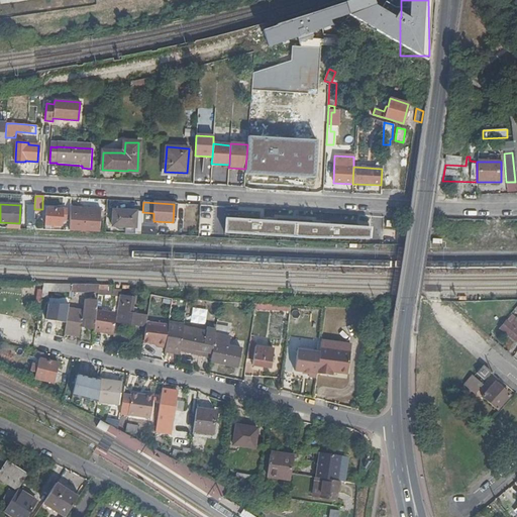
[(27,205),(26,229),(34,229),(34,209),(34,205),(27,205)]
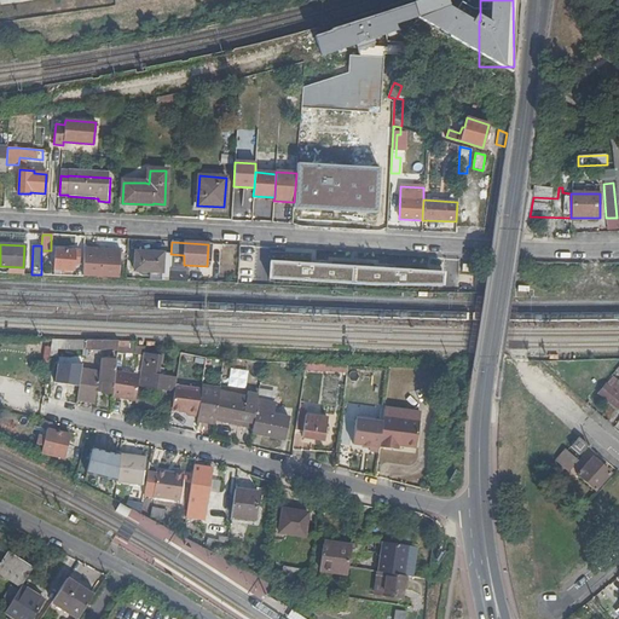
[(85,273),(116,275),(119,250),(86,248),(85,273)]
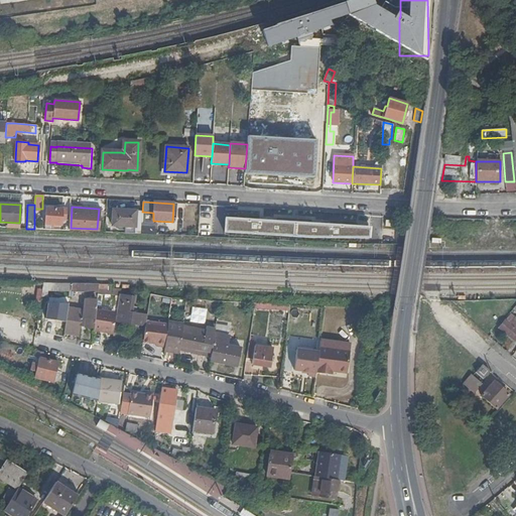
[(66,219),(67,209),(46,208),(45,224),(46,224),(59,225),(61,225),(62,219),(66,219)]
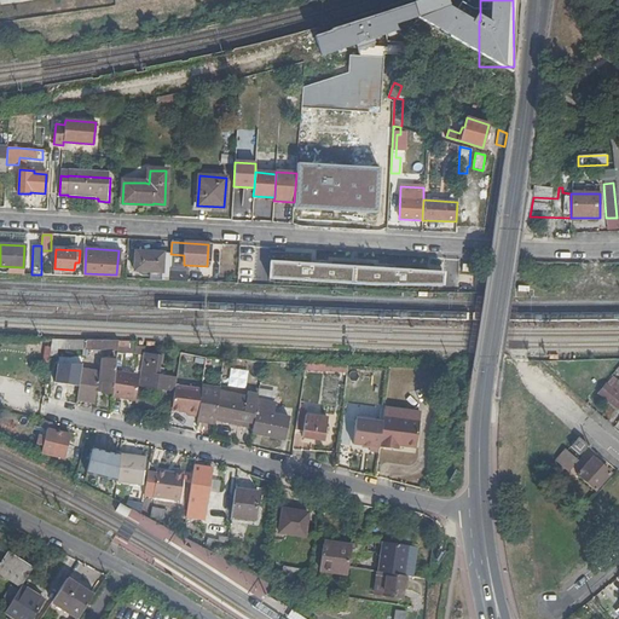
[(171,267),(171,254),(134,252),(133,272),(161,273),(161,281),(169,281),(171,267)]
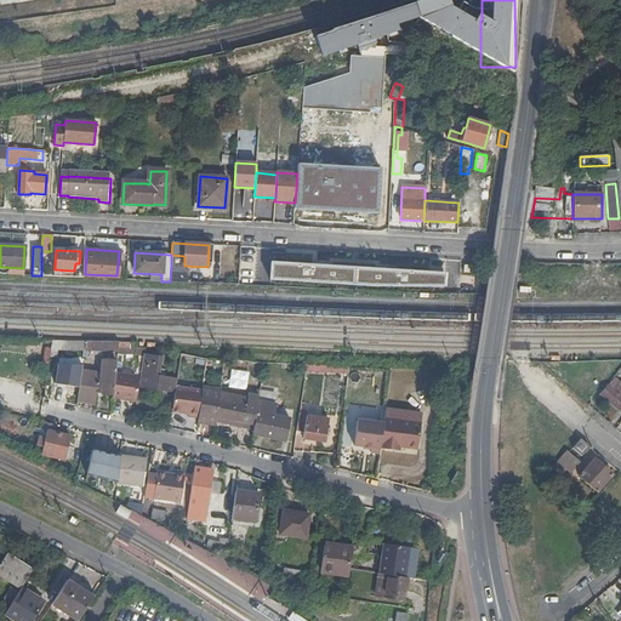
[(445,273),(271,262),(271,280),(445,285),(445,273)]
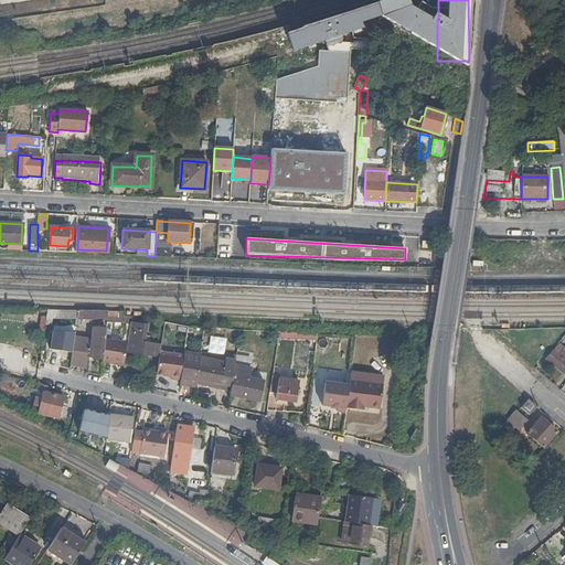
[(171,245),(156,244),(155,256),(170,257),(171,245)]
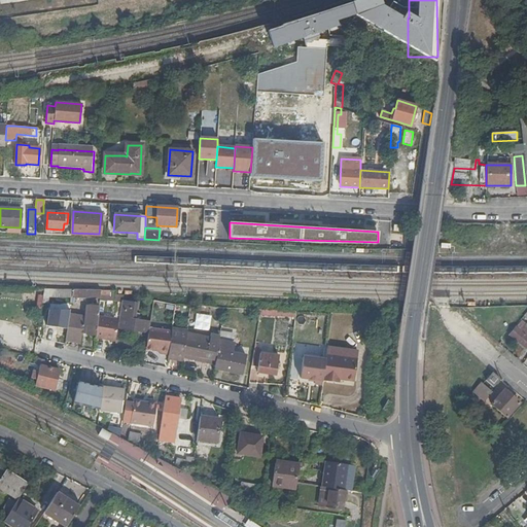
[(73,289),(45,289),(43,301),(49,301),(50,295),(72,296),(73,289)]
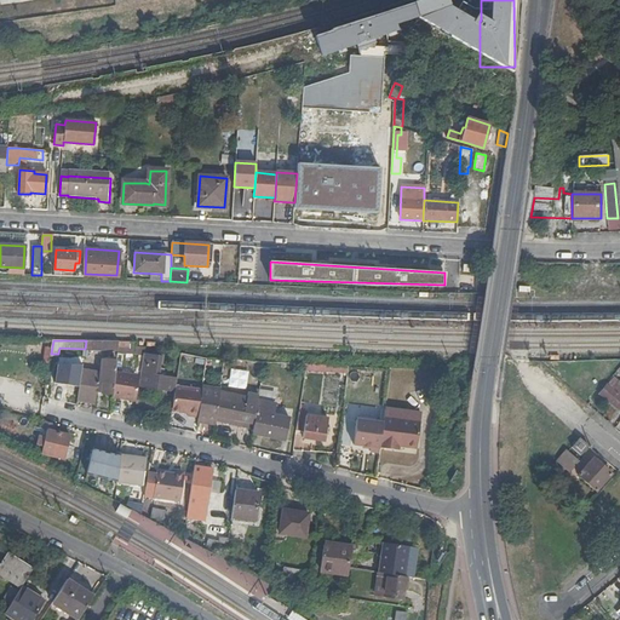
[(119,342),(86,340),(85,349),(85,356),(90,356),(91,350),(118,351),(119,348),(119,342)]
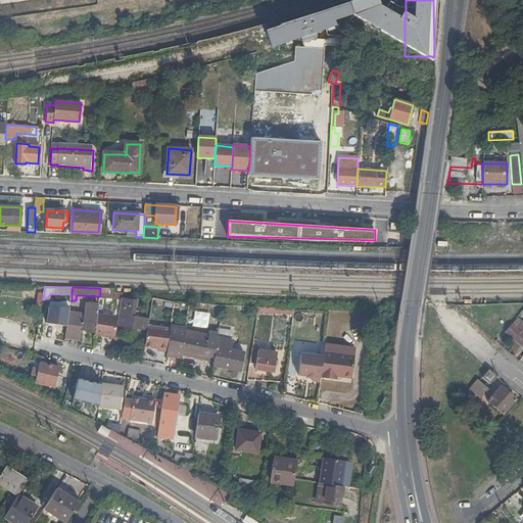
[(43,298),(42,305),(57,306),(57,299),(49,298),(43,298)]
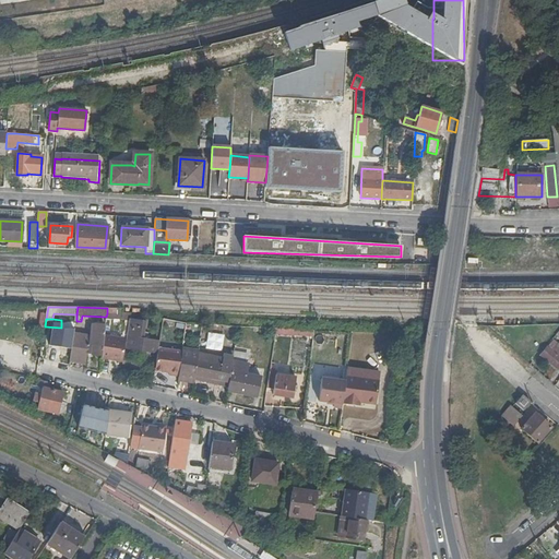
[(74,333),(70,359),(80,363),(81,359),(86,360),(87,354),(102,356),(104,335),(105,334),(106,325),(95,324),(94,335),(91,335),(74,333)]
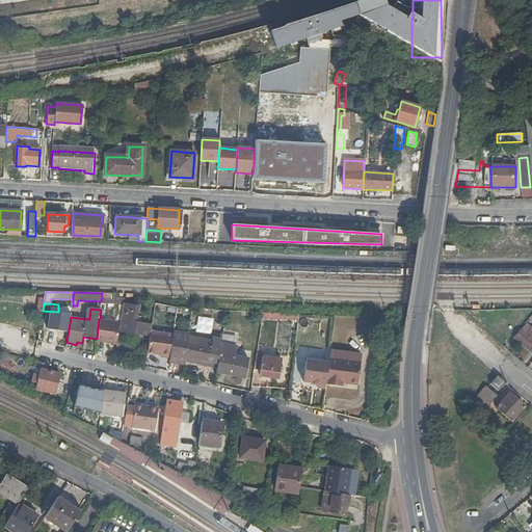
[(135,322),(137,312),(124,310),(121,330),(150,336),(152,325),(135,322)]
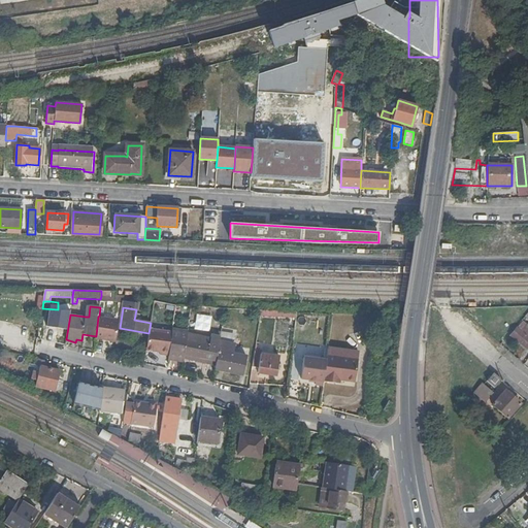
[(96,336),(96,338),(116,341),(119,320),(98,317),(96,336)]
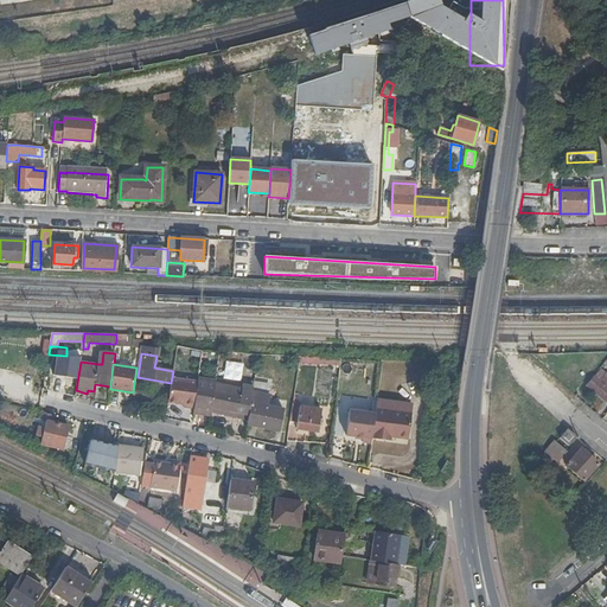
[(599,369),(592,376),(593,377),(606,388),(606,371),(605,374),(599,369)]
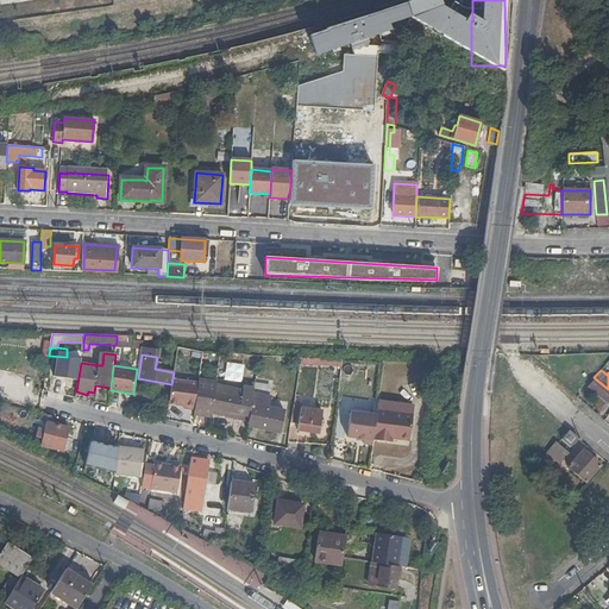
[(200,377),(195,408),(215,410),(219,380),(200,377)]
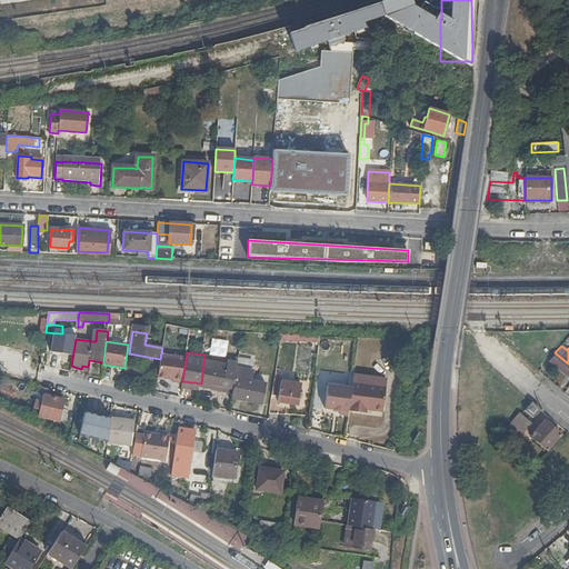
[(568,372),(568,363),(556,353),(549,362),(567,377),(568,372)]
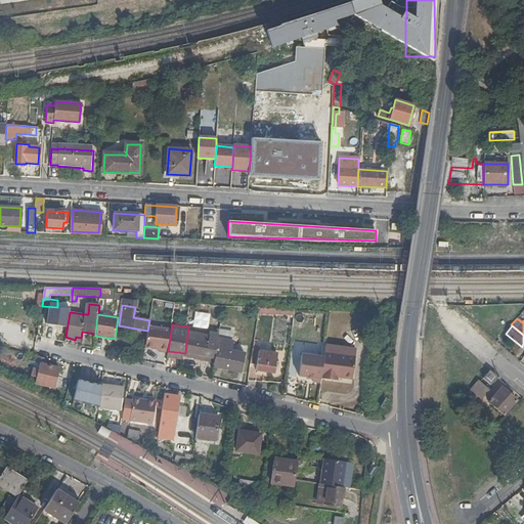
[(168,353),(171,330),(148,326),(145,348),(159,350),(159,352),(168,353)]
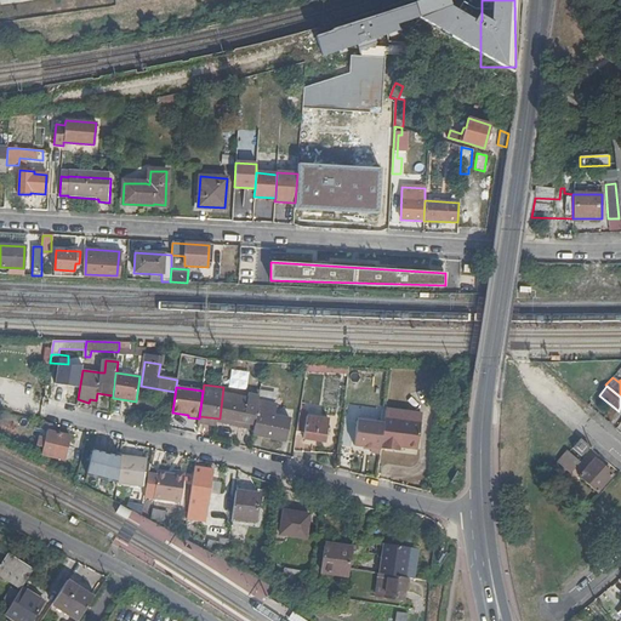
[(258,402),(260,396),(249,394),(248,403),(235,402),(235,399),(227,398),(226,403),(223,403),(221,416),(256,423),(258,402)]
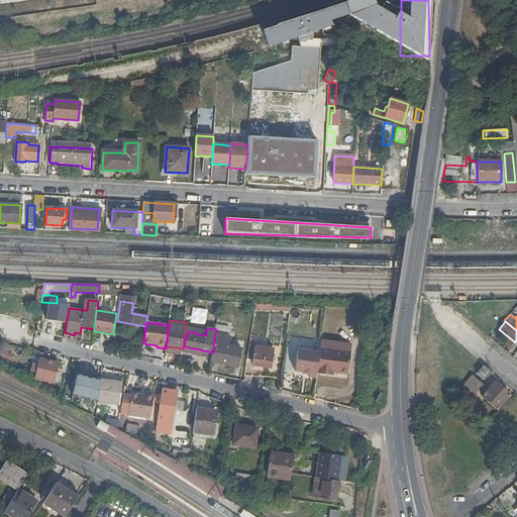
[(213,352),(211,362),(238,368),(241,349),(230,347),(232,338),(215,334),(213,352)]
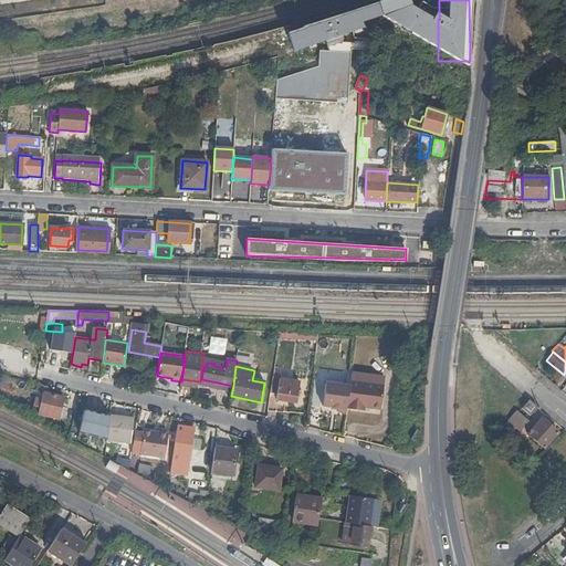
[(353,370),(352,378),(384,383),(385,375),(353,370)]
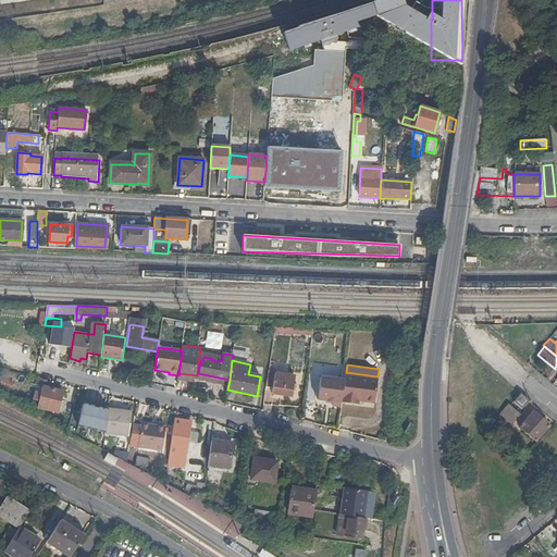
[(276,368),(269,368),(267,386),(273,387),(273,392),(293,395),(296,375),(275,372),(276,368)]
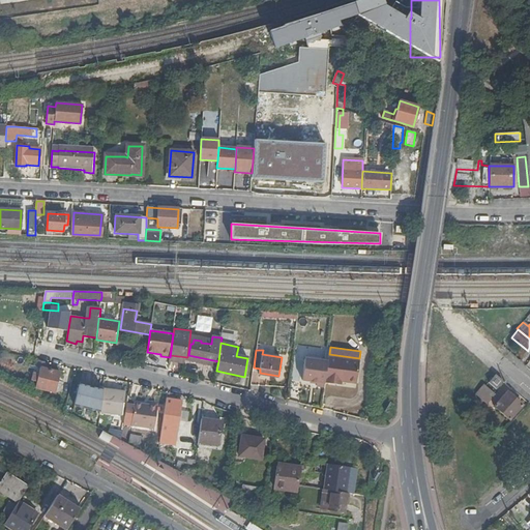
[(327,371),(357,375),(359,358),(329,354),(328,361),(327,371)]
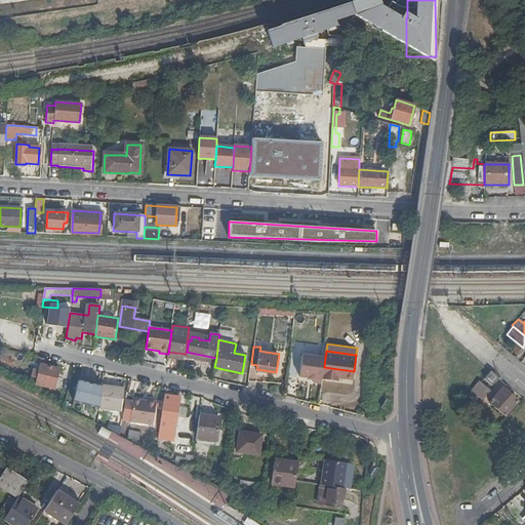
[(324,367),(325,358),(304,355),(300,376),(314,378),(313,382),(321,384),(322,378),(324,367)]
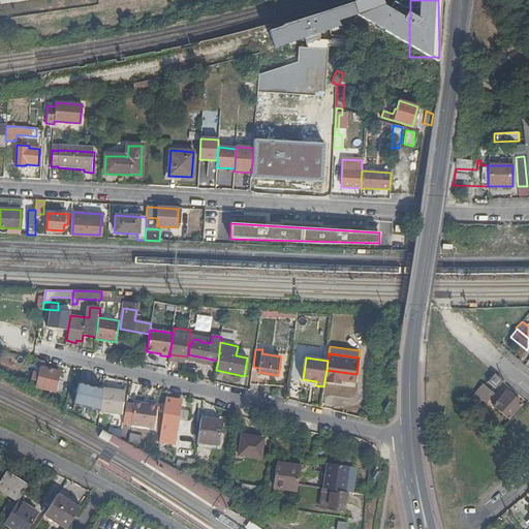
[(48,362),(38,360),(36,366),(41,367),(39,373),(34,372),(32,379),(38,380),(36,386),(55,391),(60,371),(47,368),(48,362)]
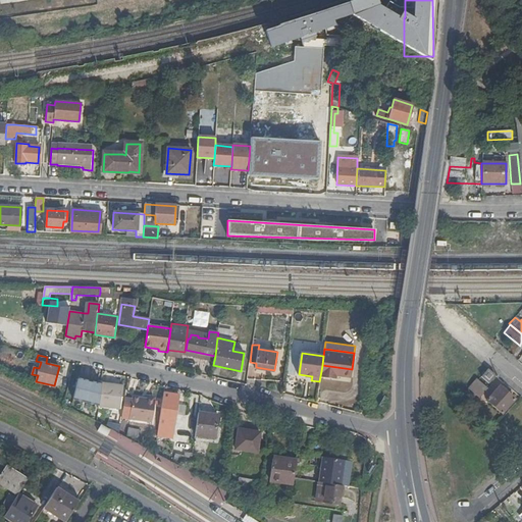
[(350,378),(352,369),(322,365),(320,376),(334,379),(335,375),(350,378)]
